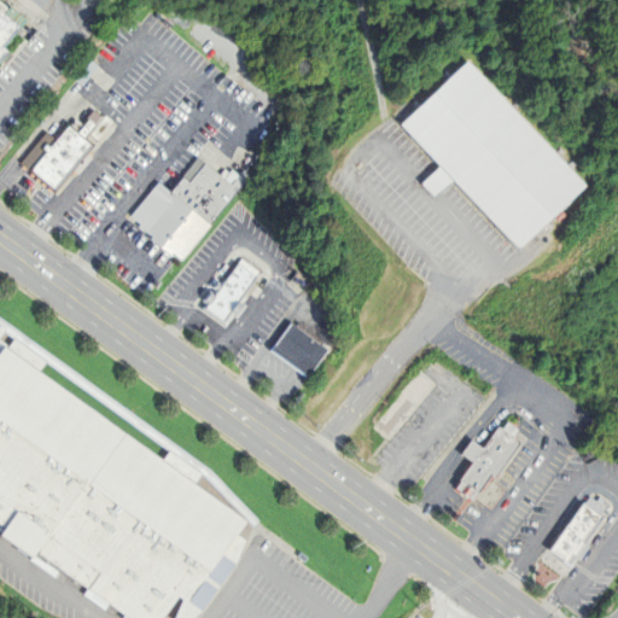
[(0,0),(0,63),(10,52),(5,47),(29,19),(11,5),(9,9),(0,0)]
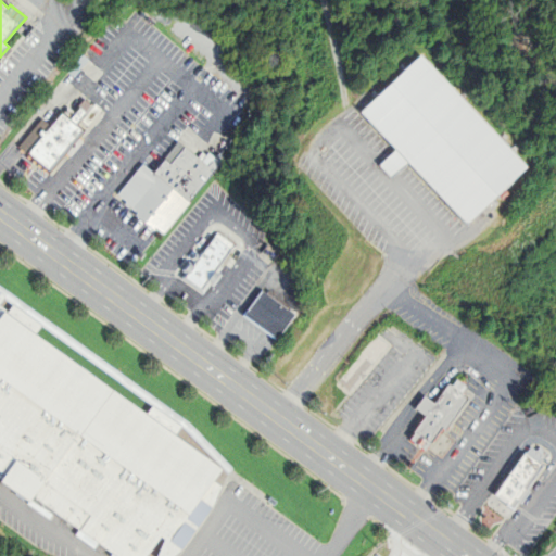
[(361,113),(399,151),(382,166),(395,179),(411,164),(469,225),(530,166),(422,53),(361,113)]
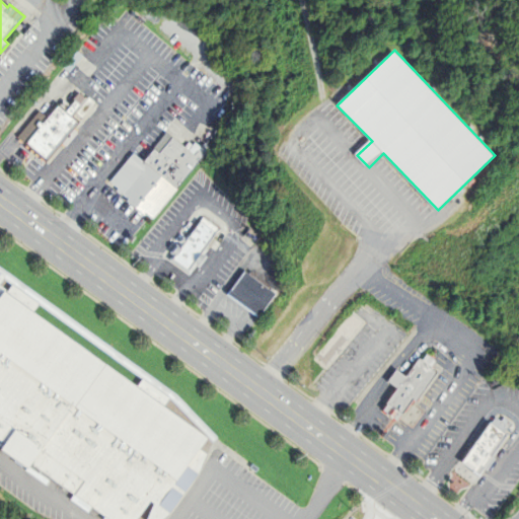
[(36,153),(49,163),(82,124),(79,122),(95,102),(90,97),(88,99),(80,93),(71,104),(65,100),(61,105),(58,103),(48,116),(41,110),(18,137),(31,149),(36,153)]
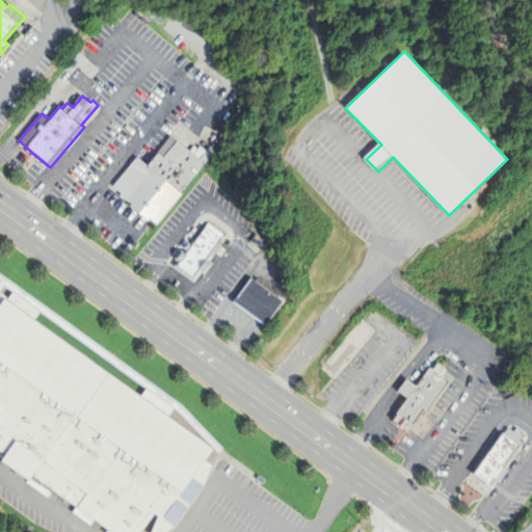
[(150,221),(132,207),(134,204),(128,197),(126,201),(121,196),(123,193),(114,187),(138,157),(149,165),(173,135),(191,151),(195,145),(200,149),(202,147),(208,152),(212,147),(214,149),(217,152),(207,165),(158,224),(152,219),(150,221)]
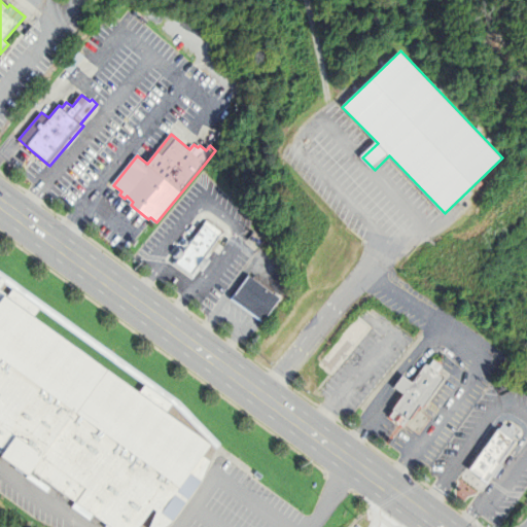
[(173,262),(177,257),(174,255),(180,246),(184,248),(186,245),(183,243),(187,237),(190,239),(192,236),(196,238),(208,219),(223,231),(207,254),(212,258),(204,270),(201,268),(195,277),(173,262)]
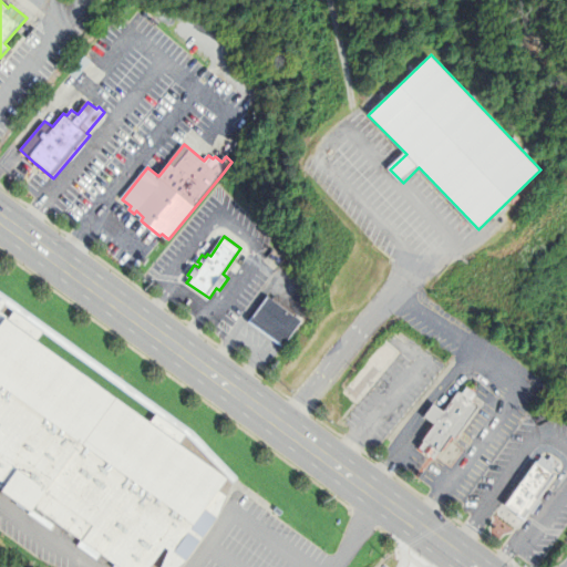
[(0,289),(196,431),(239,477),(238,478),(234,484),(233,482),(230,480),(223,491),(227,494),(229,496),(220,515),(185,564),(181,566),(164,566),(171,550),(166,547),(152,566),(113,566),(116,564),(102,554),(98,560),(78,546),(83,539),(34,505),(30,512),(1,491),(6,484),(0,480),(0,289)]
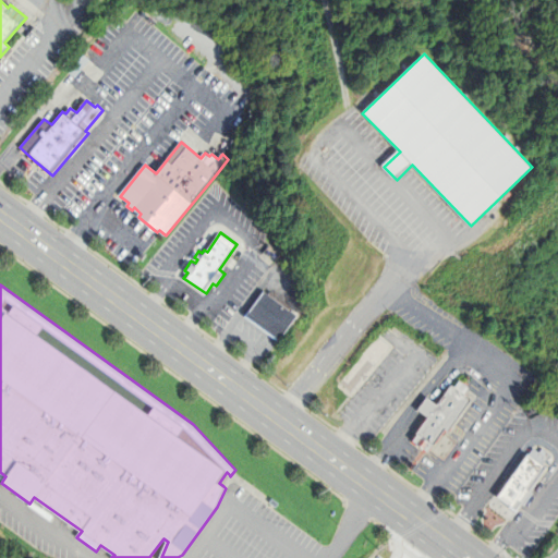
[(279,340),(244,314),(264,289),(299,314),(279,340)]
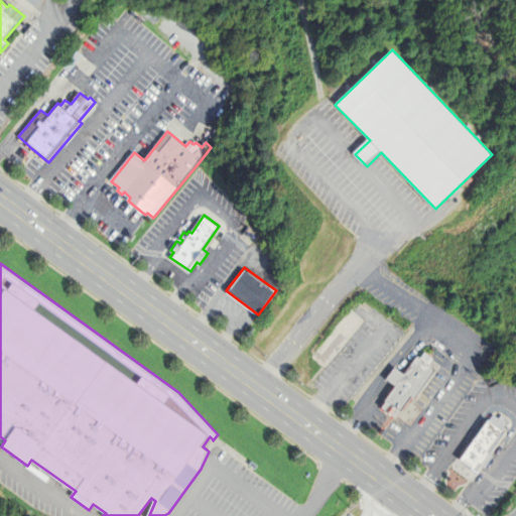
[(324,364),(313,355),(353,309),(365,319),(327,366),(324,364)]
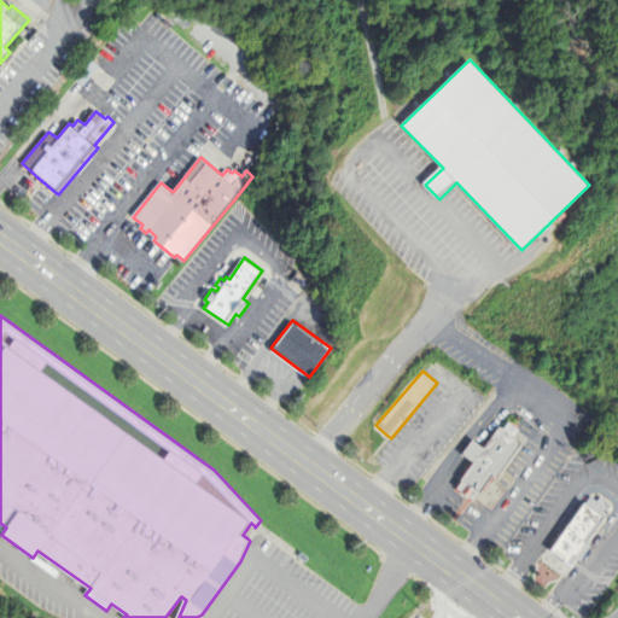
[(495,477),(491,474),(478,494),(477,493),(472,500),(456,488),(461,482),(460,481),(473,461),(462,454),(461,455),(460,454),(471,438),(473,439),(472,441),(483,448),(499,425),(502,427),(506,421),(517,429),(512,436),(520,442),(495,477)]
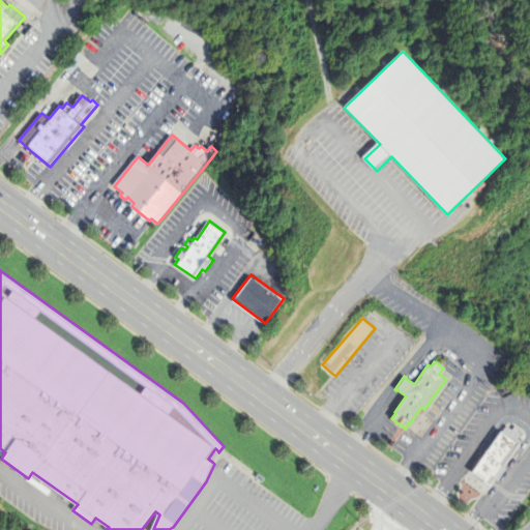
[(501,430),(503,432),(508,425),(513,430),(517,424),(525,431),(518,441),(520,443),(490,484),(471,471),(484,453),(501,430)]
